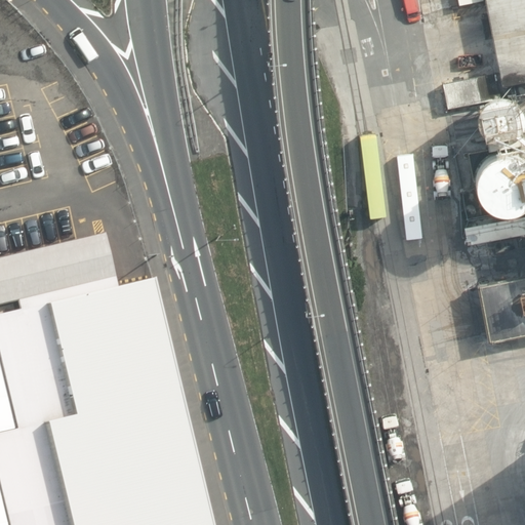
[(524,0),(485,0),(501,83),(524,79),(524,0)]
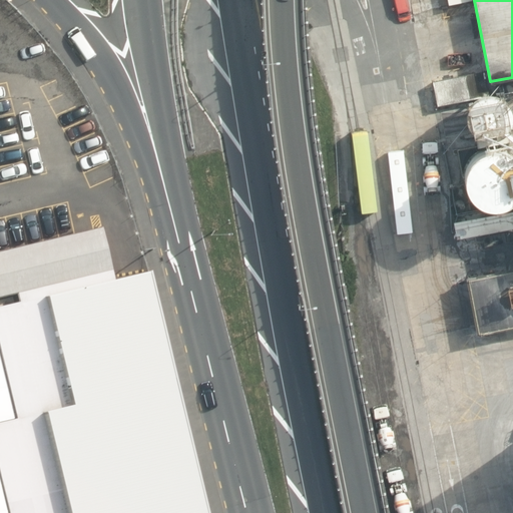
[(432,80),(436,106),(488,97),(483,70),(432,80)]
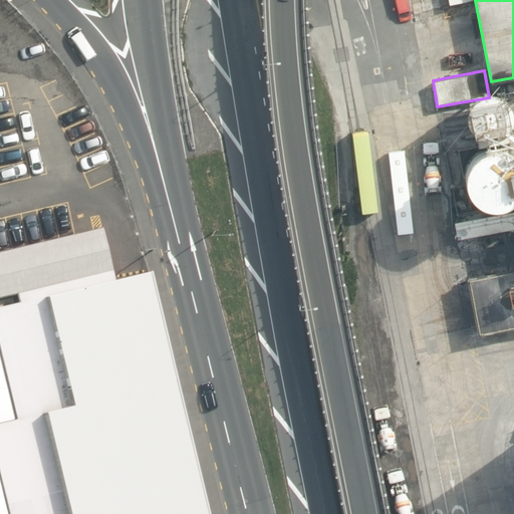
[(471,103),(476,137),(511,131),(506,97),(471,103)]
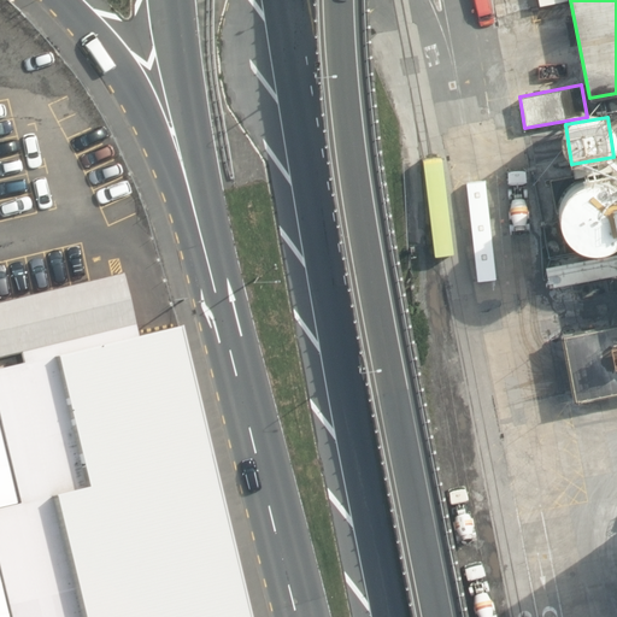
[(585,248),(591,250),(597,248),(603,247),(609,245),(613,241),(616,238),(616,169),(604,172),(606,181),(600,178),(594,177),(587,178),(581,180),(576,182),(570,184),(565,189),(562,194),(559,199),(557,205),(556,212),(557,218),(558,224),(560,230),(564,235),(568,240),(573,244),(579,246),(585,248)]
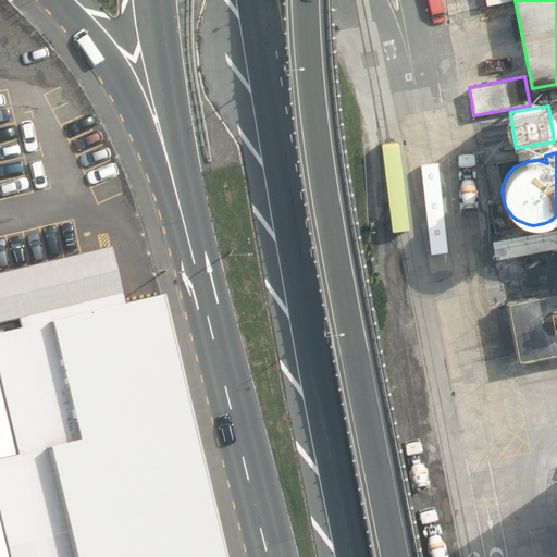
[(220,556),(156,294),(127,301),(113,246),(0,273),(0,370),(20,448),(0,453),(0,537),(4,556),(220,556)]
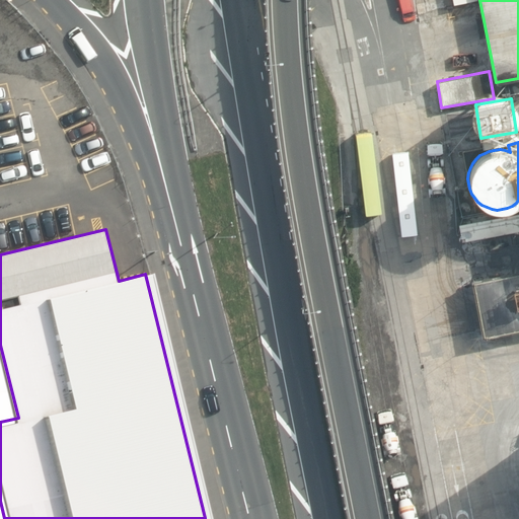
[(518,272),(470,282),(483,338),(518,330),(518,272)]
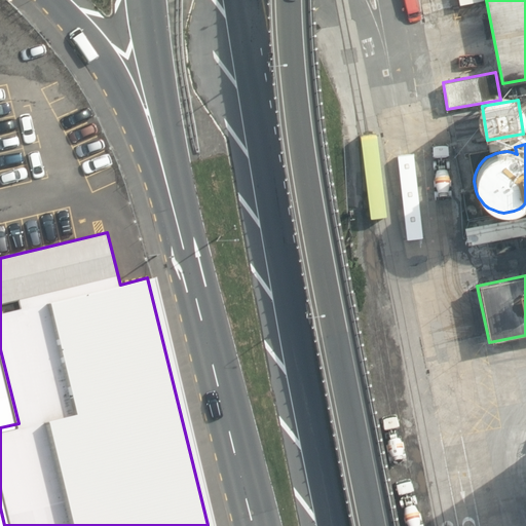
[(516,516),(525,521),(525,446),(520,448),(510,457),(502,468),(500,481),(501,494),(506,506),(516,516)]
